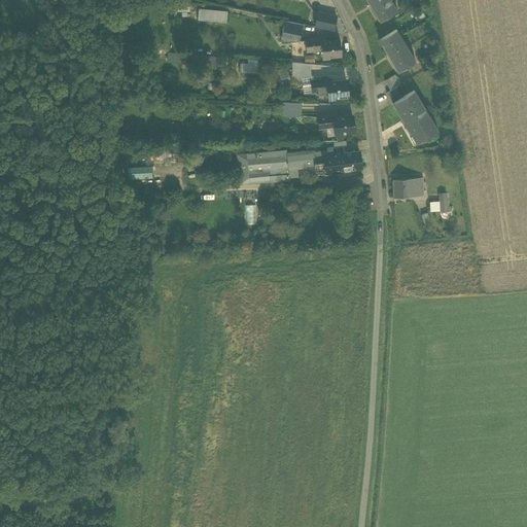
[(367,0),(380,21),(397,11),(390,0),(367,0)]
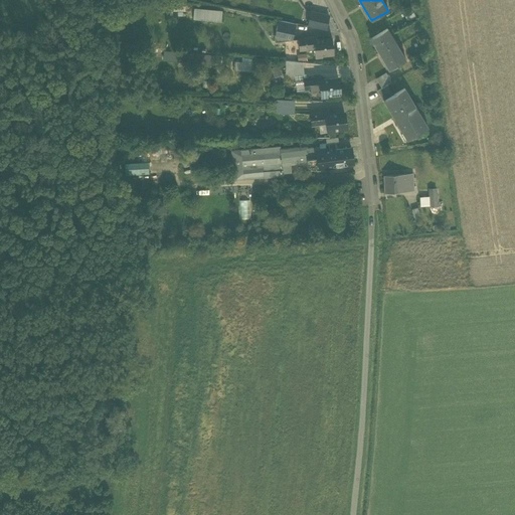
[(194,8),(194,11),(216,13),(215,21),(221,22),(222,11),(194,8)]
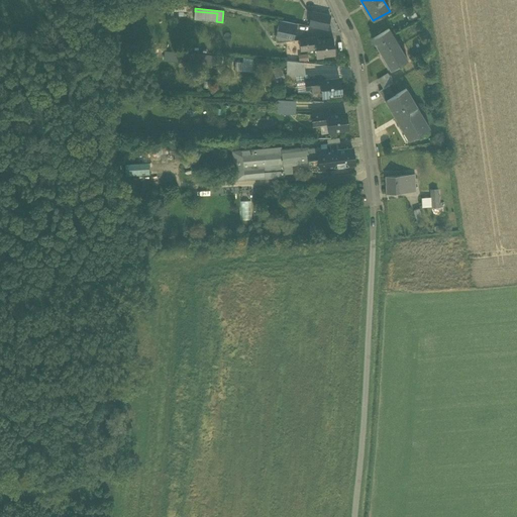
[(194,19),(216,21),(217,13),(195,11),(194,19)]
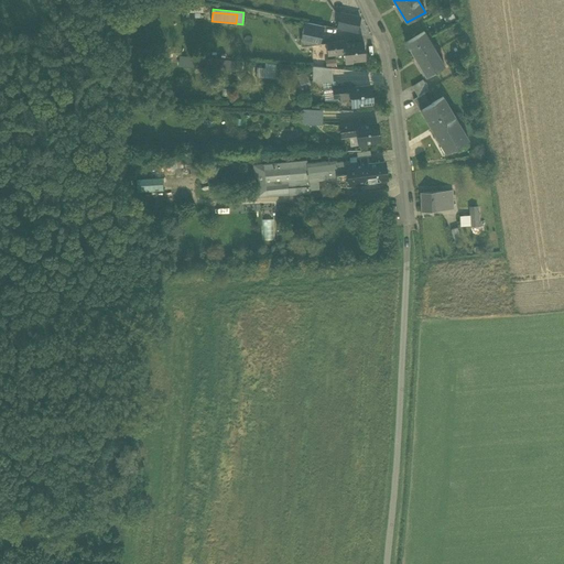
[(359,18),(340,13),(337,28),(357,32),(359,18)]
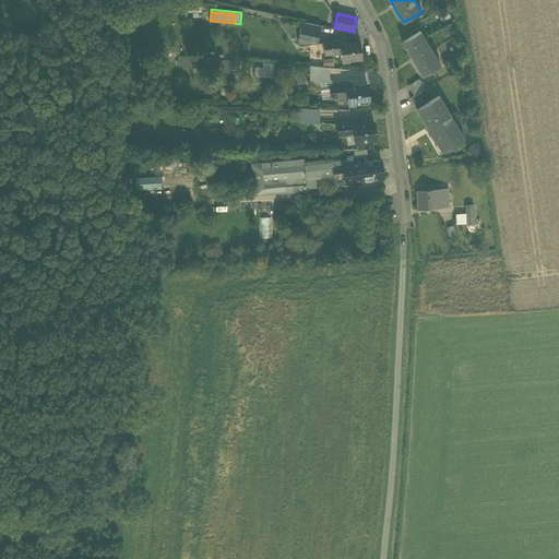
[(301,22),(298,39),(298,46),(318,44),(321,26),(301,22)]
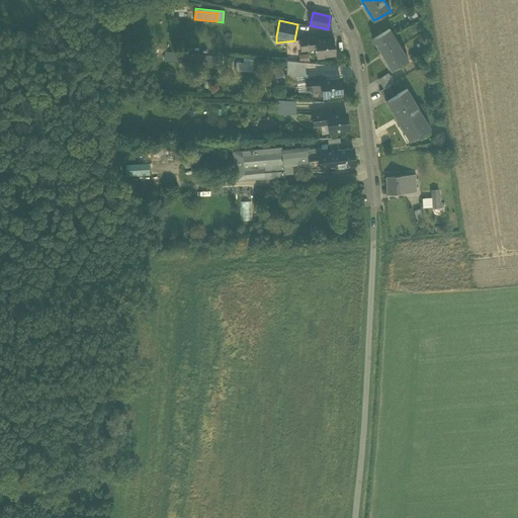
[(373,39),(392,70),(408,60),(390,29),(373,39)]
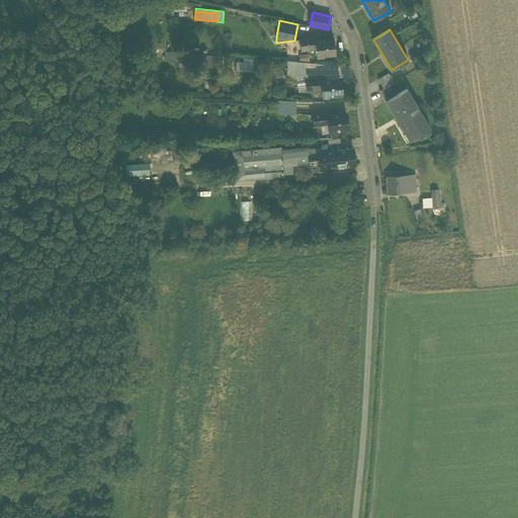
[(316,49),(317,58),(324,57),(324,56),(335,54),(334,38),(318,40),(318,37),(299,39),(300,51),(316,49)]
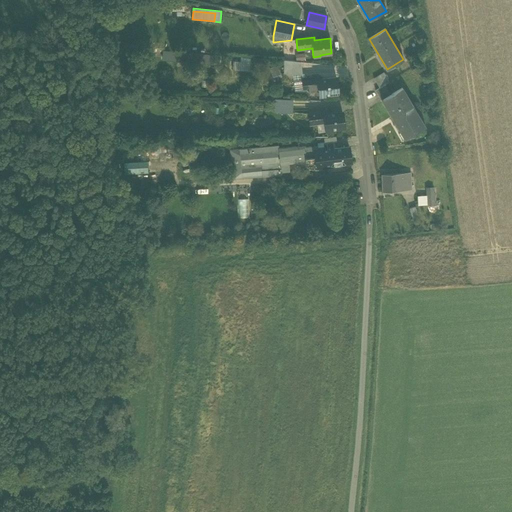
[(162,60),(212,64),(212,56),(164,52),(162,60)]
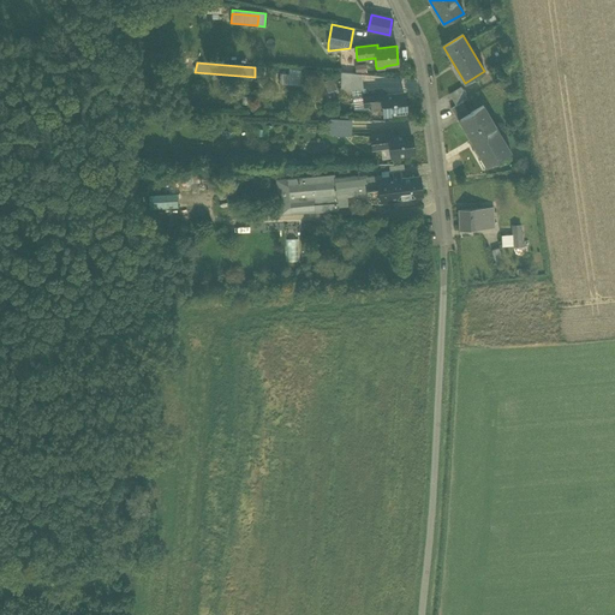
[(354,65),(356,73),(366,72),(365,64),(354,65)]
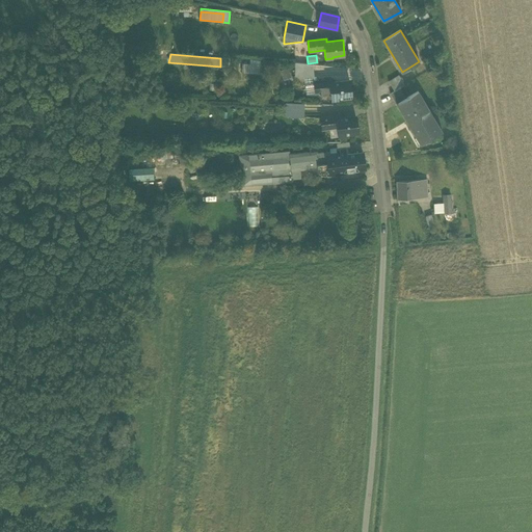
[(303,77),(314,78),(313,64),(294,62),(295,76),(303,77)]
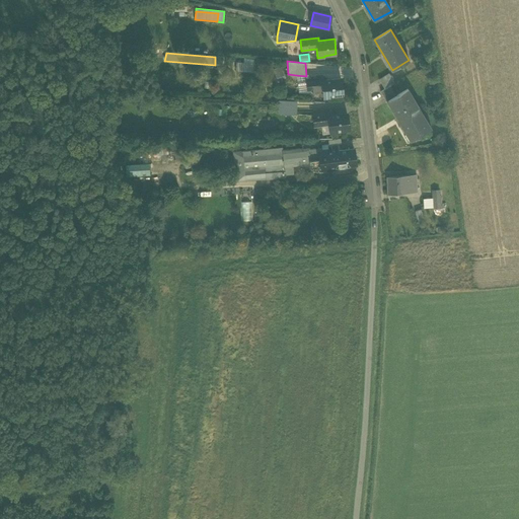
[(237,71),(253,72),(253,64),(237,63),(237,71)]
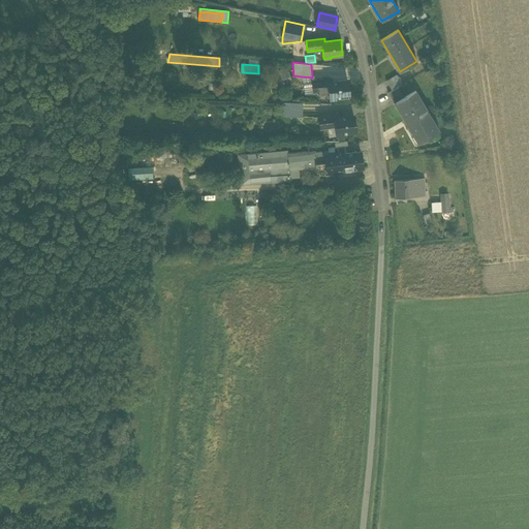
[(289,76),(286,67),(278,70),(282,80),(289,76)]
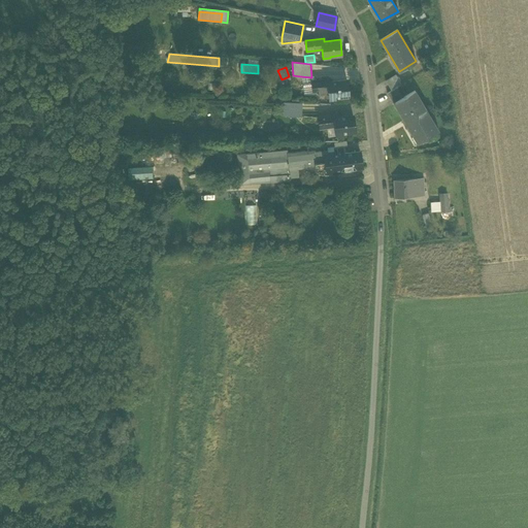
[(385,80),(391,91),(397,87),(401,85),(395,74),(385,80)]
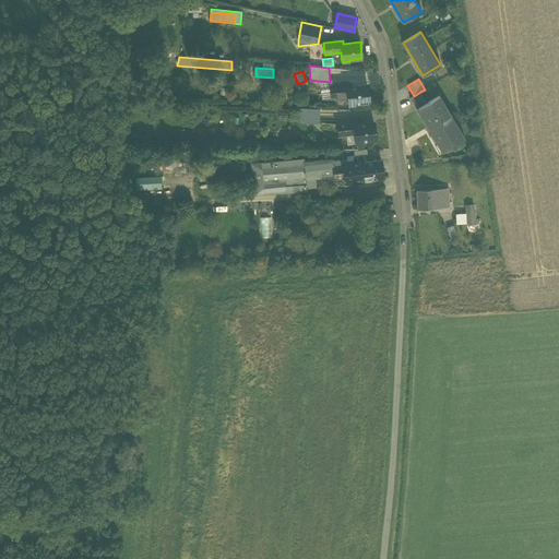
[(330,86),(330,82),(319,81),(321,99),(332,98),(330,86)]
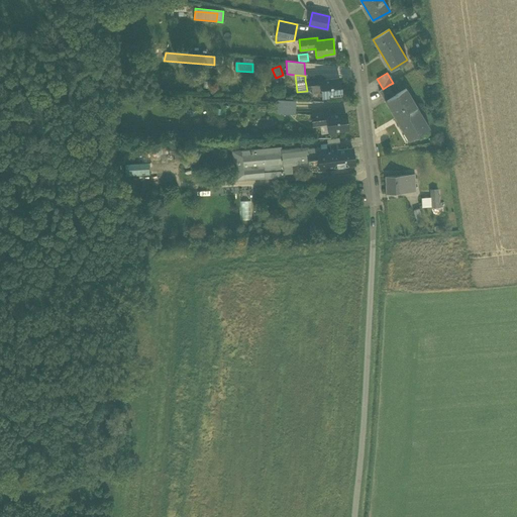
[(321,89),(322,98),(329,97),(329,96),(341,94),(339,79),(323,80),(323,78),(305,80),(307,91),(321,89)]
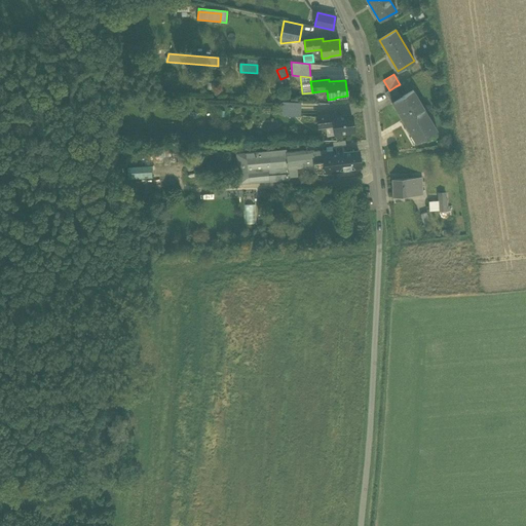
[(402,98),(396,86),(389,90),(385,92),(391,104),(392,103),(402,98)]
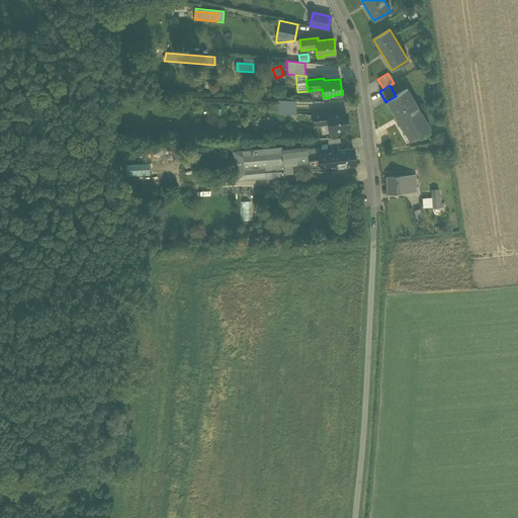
[(386,101),(409,141),(430,128),(407,89),(396,96),(386,101)]
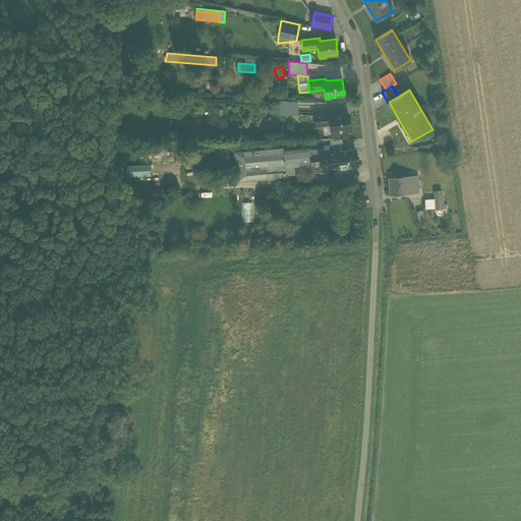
[(279,114),(297,115),(297,102),(279,101),(279,114)]
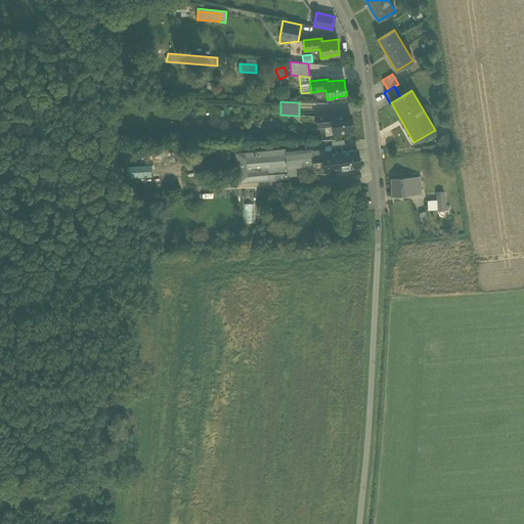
[(333,126),(334,134),(341,133),(340,132),(352,131),(350,115),(335,117),(334,114),(316,117),(317,128),(324,127),(333,126)]
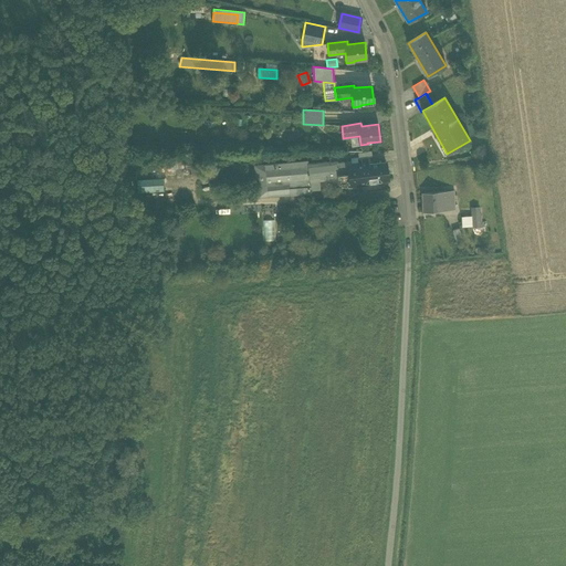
[(360,145),(359,136),(350,137),(352,146),(360,145)]
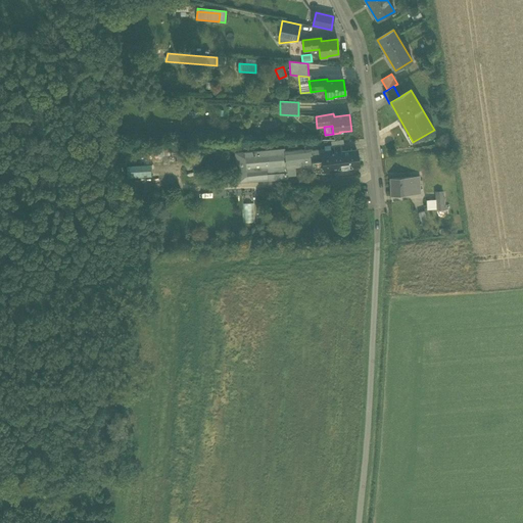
[(323,146),(324,148),(324,151),(334,150),(334,146),(339,145),(343,145),(343,140),(330,141),(331,145),(323,146)]
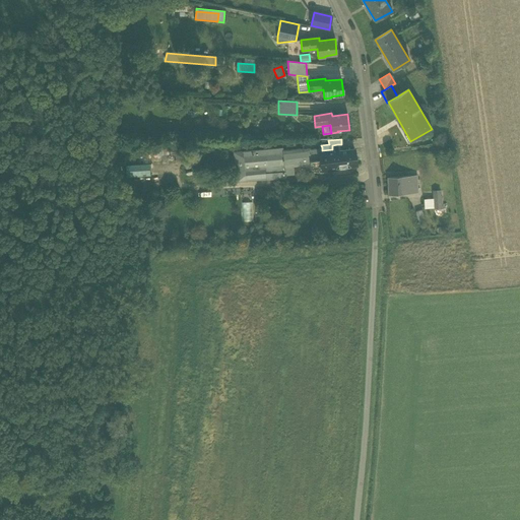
[(332,149),(322,150),(322,151),(320,151),(321,165),(316,165),(317,172),(344,169),(344,167),(356,166),(354,149),(338,150),(337,144),(332,145),(332,149)]
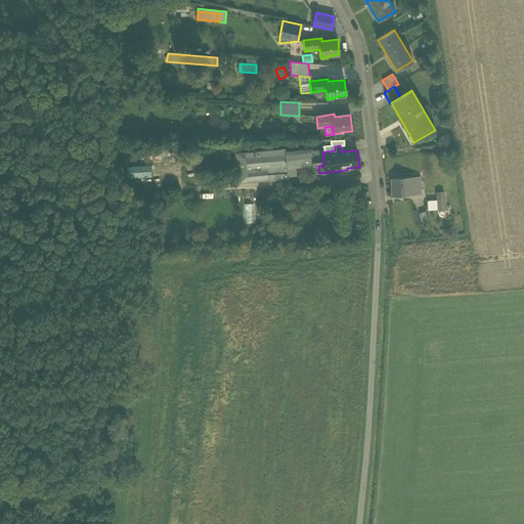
[(301,167),(319,173),(318,166),(323,166),(322,153),(324,153),(324,151),(324,148),(312,150),(312,149),(285,151),(285,154),(276,155),(276,149),(259,151),(236,154),(238,175),(247,174),(247,180),(262,179),(263,181),(268,180),(267,172),(272,172),(272,173),(286,172),(286,171),(287,171),(286,168),(295,167),(301,167)]
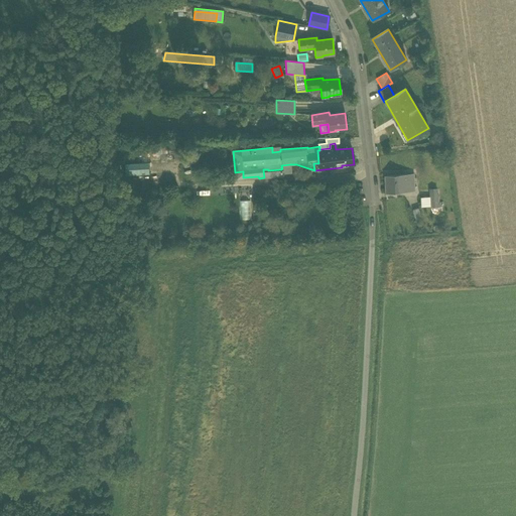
[(148,162),(127,163),(127,175),(149,174),(148,162)]
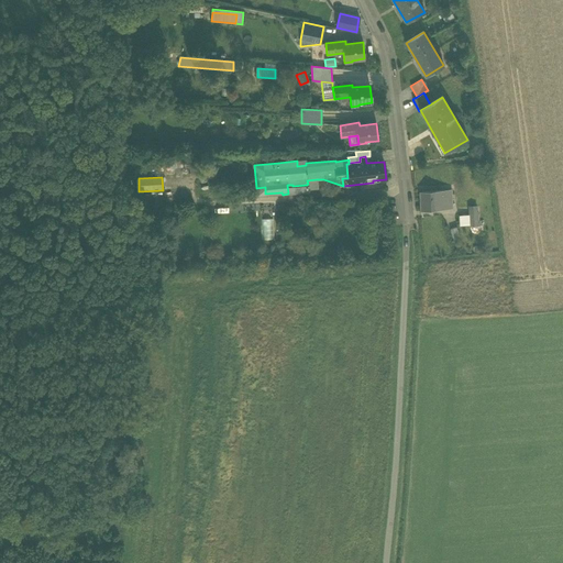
[(317,179),(307,180),(308,184),(307,184),(307,185),(308,192),(310,192),(309,189),(318,189),(317,179)]
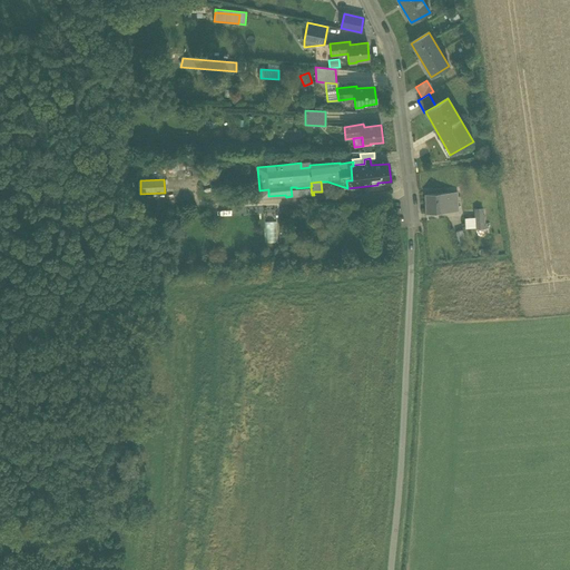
[(291,187),(292,196),(312,195),(311,187),(296,188),(296,187),(291,187)]
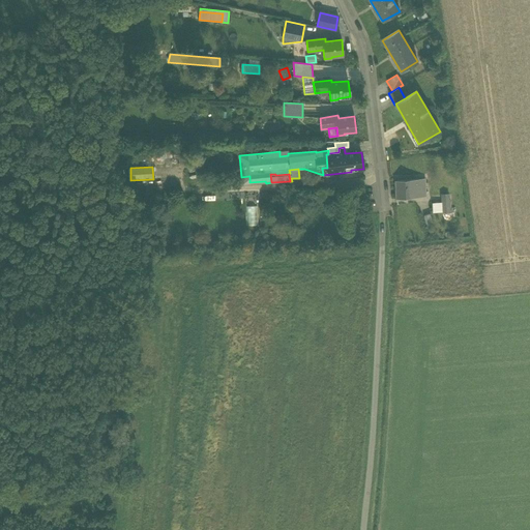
[(395,199),(419,197),(419,179),(395,181),(395,199)]
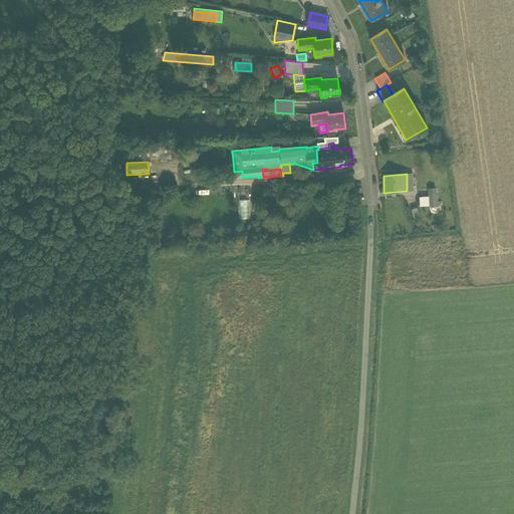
[(417,207),(430,207),(429,195),(417,196),(417,207)]
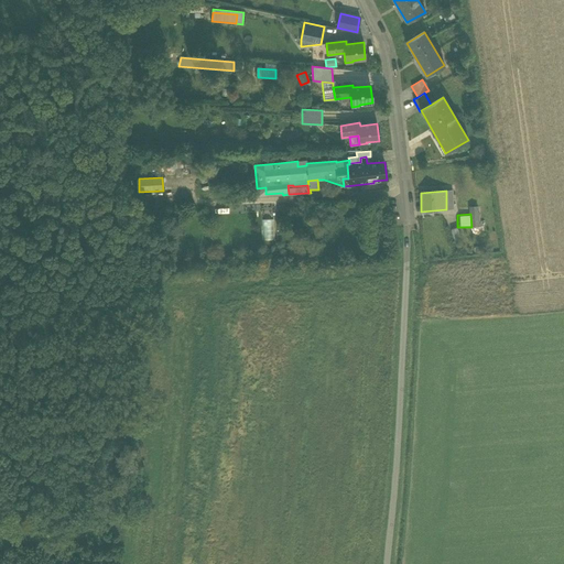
[(478,214),(470,214),(472,227),(472,234),(478,232),(478,226),(479,226),(478,214)]
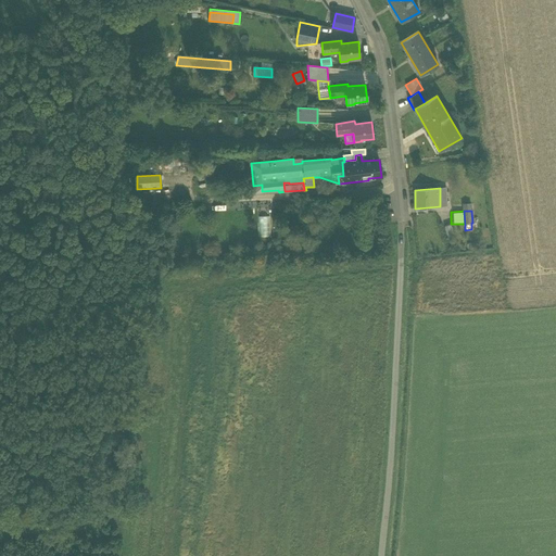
[(258,215),(260,236),(269,236),(269,215),(258,215)]
